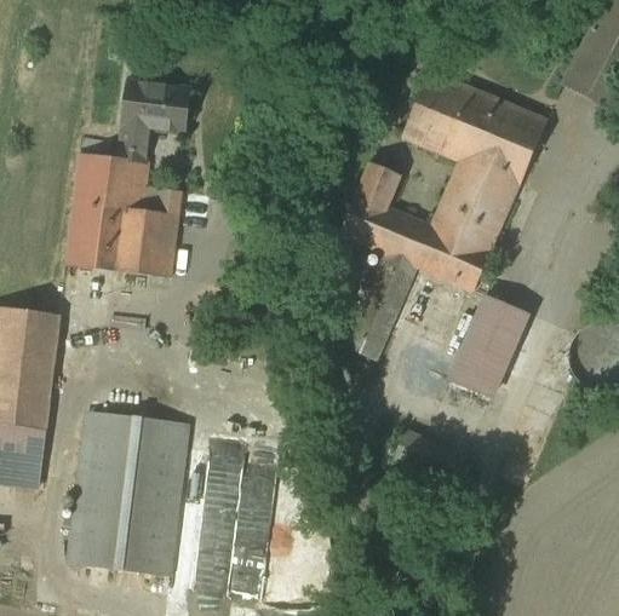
[(606,0),(563,85),(615,111),(618,104),(618,0),(606,0)]
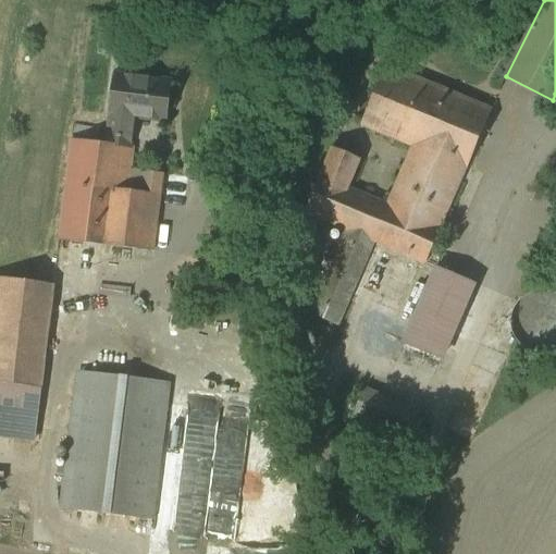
[(445,87),(388,64),(362,123),(415,144),(420,146),(445,87)]
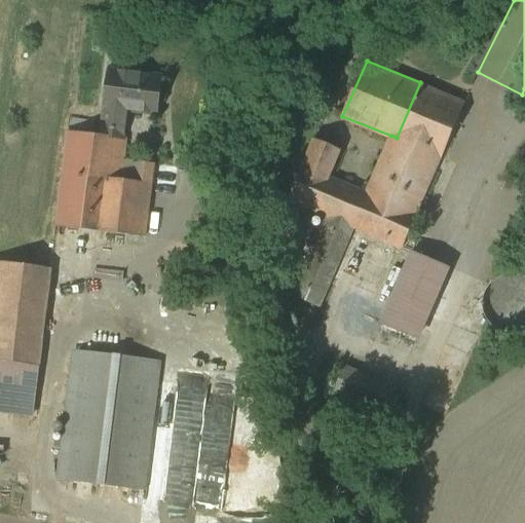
[(162,75),(110,68),(105,105),(106,105),(103,134),(124,137),(127,108),(158,112),(162,75)]
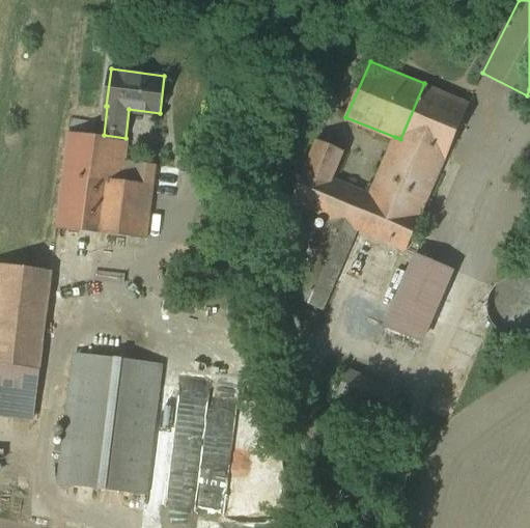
[(424,83),(400,139),(395,137),(370,194),(333,177),(344,149),(317,138),(291,200),(330,216),(297,296),(323,308),(357,227),(407,249),(421,215),(420,214),(445,158),(446,158),(470,103),(424,83)]
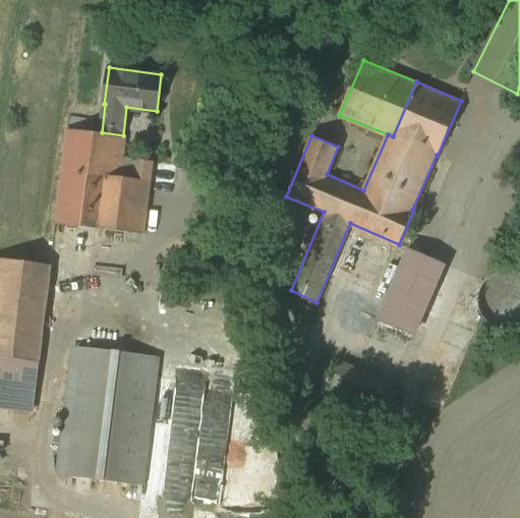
[(95,118),(70,115),(68,128),(56,222),(145,232),(151,180),(121,176),(125,135),(123,135),(102,132),(93,131),(95,118)]
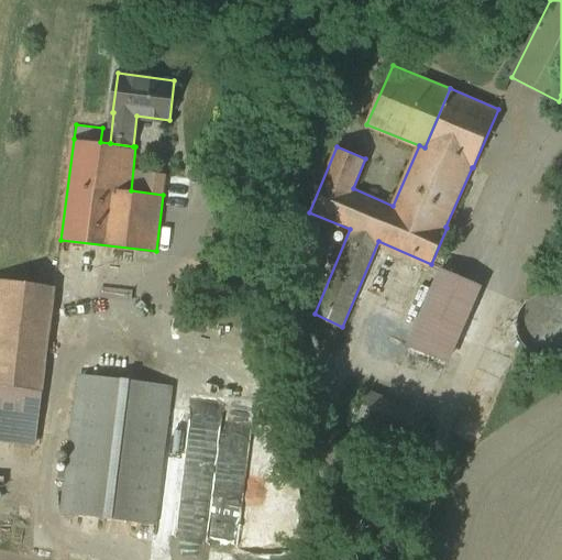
[(55,285),(0,277),(0,414),(39,419),(55,285)]
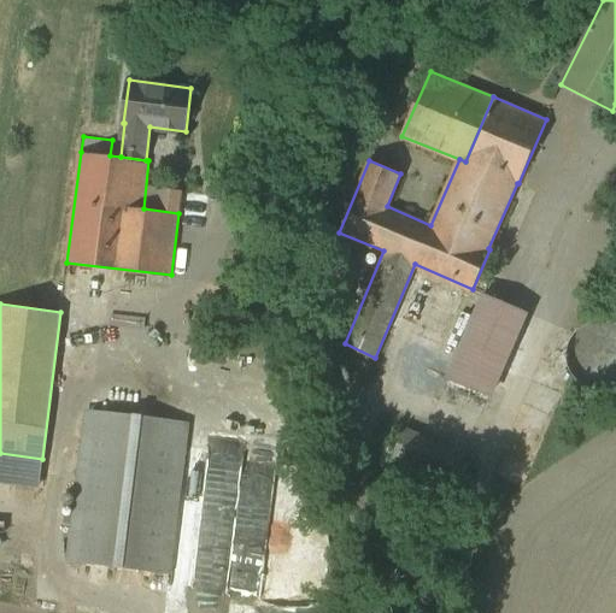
[(517,330),(477,314),(450,376),(491,393),(517,330)]
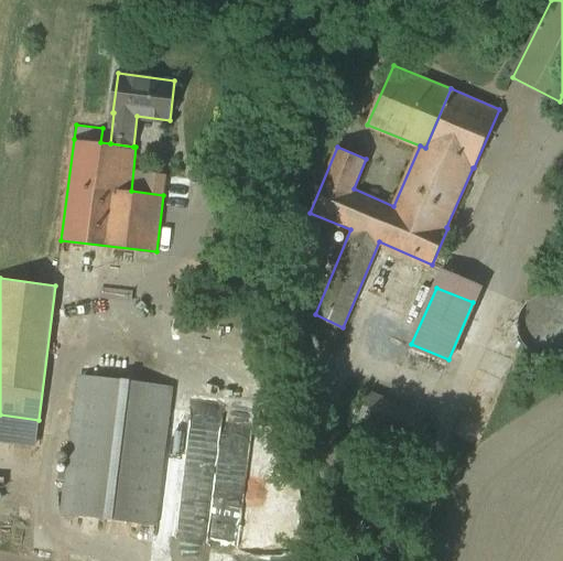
[(562,289),(554,288),(541,291),(529,299),(522,311),(519,324),(522,338),(530,349),(542,357),(555,359),(562,357),(562,289)]
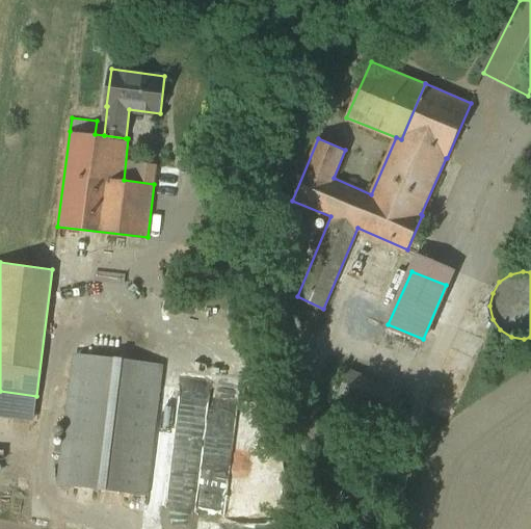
[(353,296),(352,299),(353,301),(354,302),(356,305),(359,305),(361,305),(363,302),(364,300),(364,298),(364,296),(362,295),(361,293),(359,293),(355,293),(354,295),(353,296)]
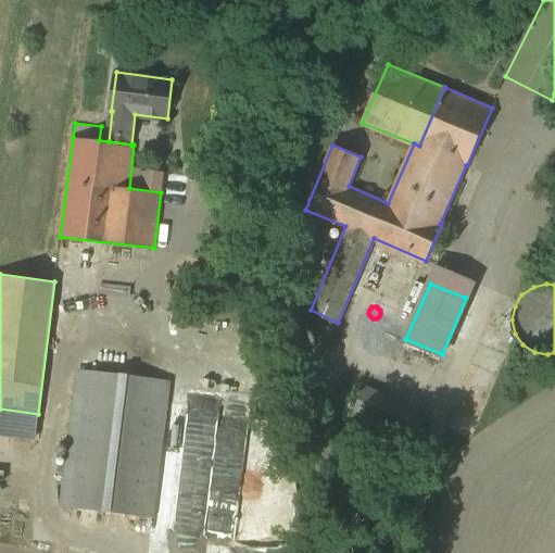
[(394,322),(394,319),(394,317),(393,315),(391,314),(389,313),(387,314),(385,315),(383,317),(382,319),(383,322),(385,324),(387,325),(389,325),(391,325),(393,324),(394,322)]
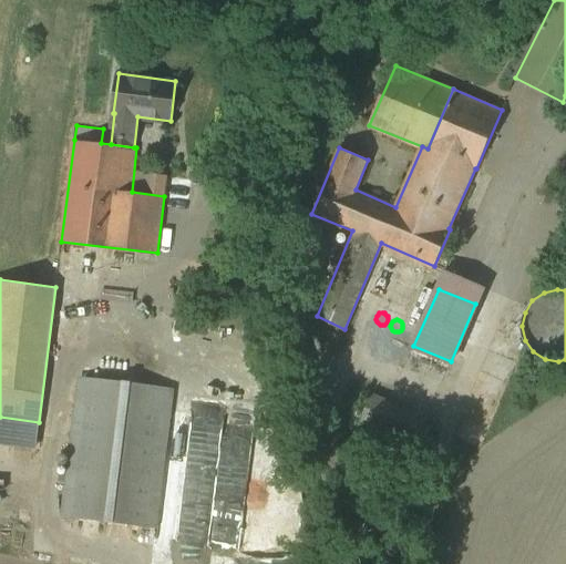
[(174,388),(81,377),(63,514),(156,525),(174,388)]
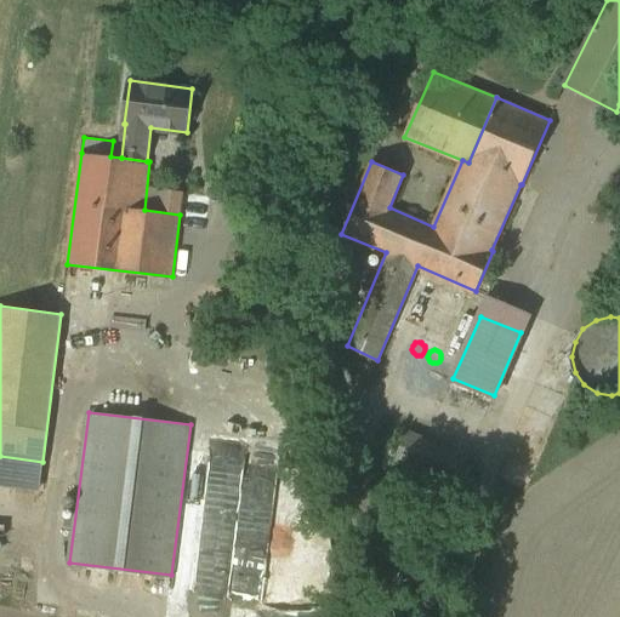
[(466,458),(407,434),(391,473),(449,497),(466,458)]
